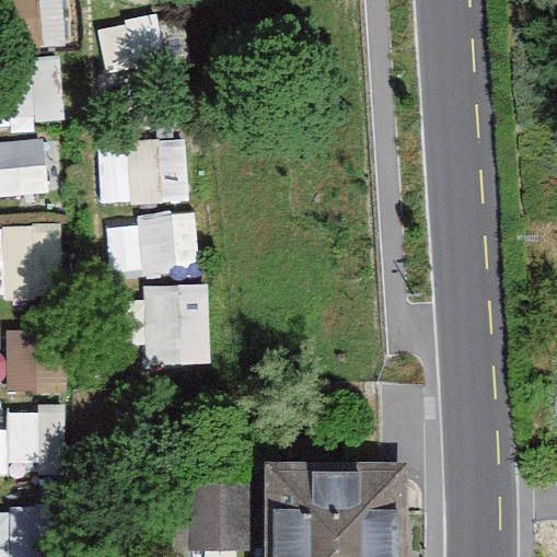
[(45,141),(3,141),(4,190),(46,189),(45,141)]
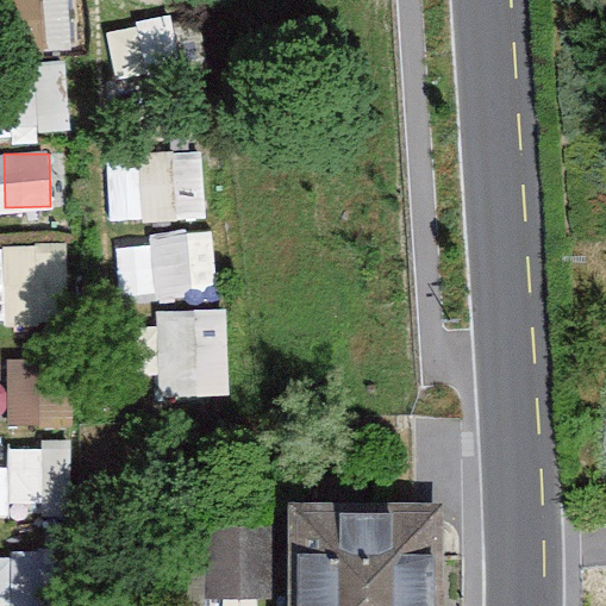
[(107,161),(108,219),(206,218),(205,158),(107,161)]
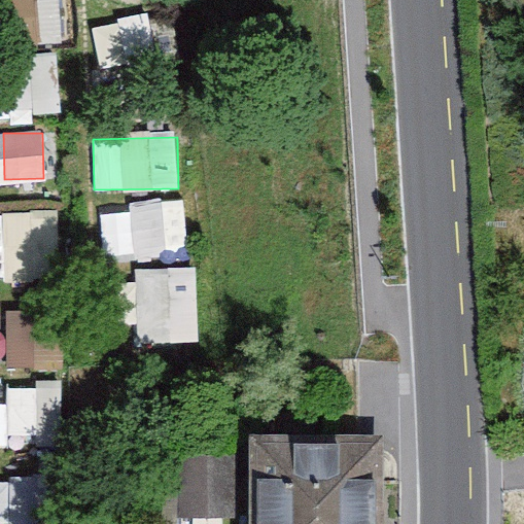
[(185,202),(99,204),(100,255),(186,253),(185,202)]
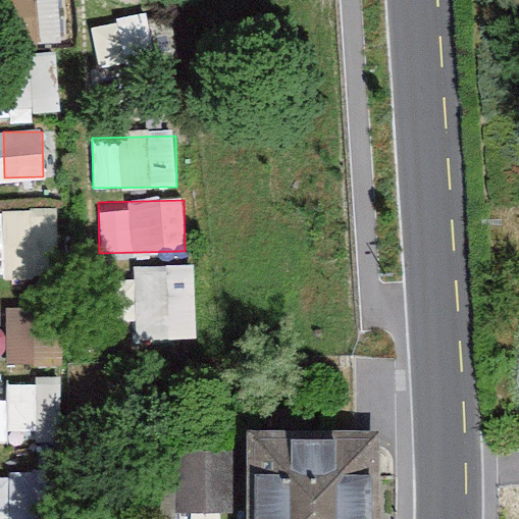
[(111,341),(195,339),(193,259),(109,261),(111,341)]
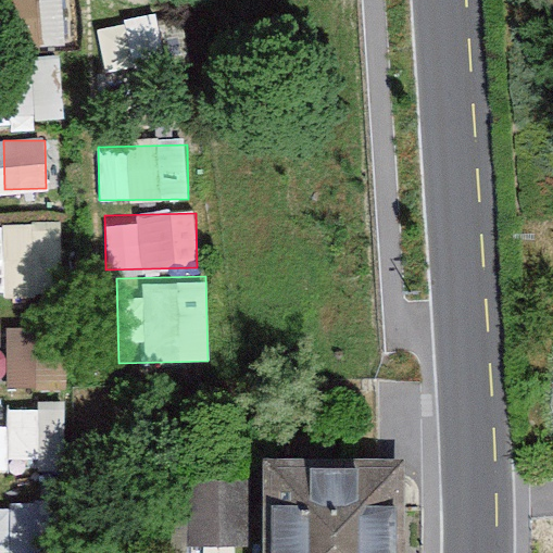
[(9,391),(64,390),(63,330),(8,331),(9,391)]
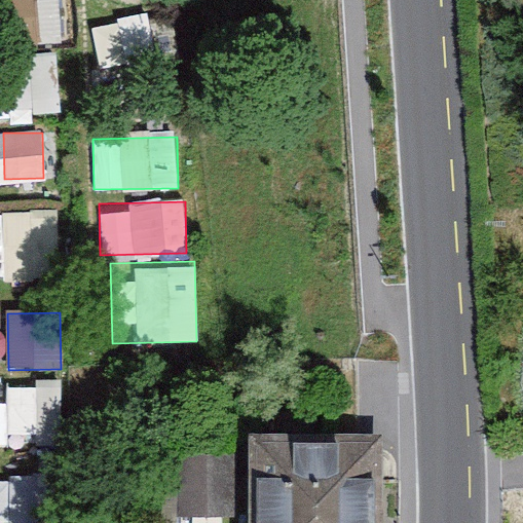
[(0,442),(55,441),(54,393),(0,394),(0,442)]
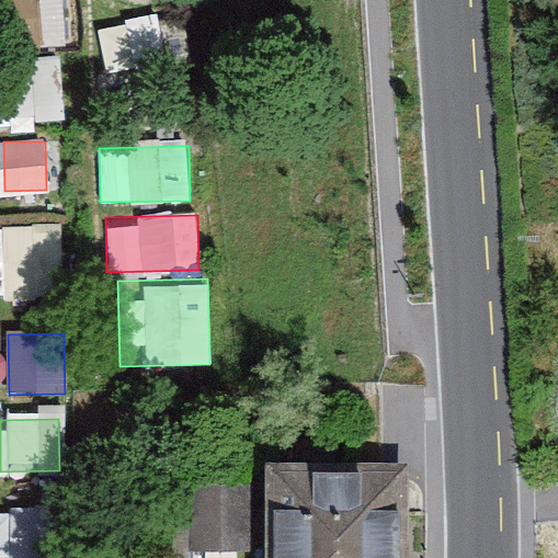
[(409,557),(413,477),(270,471),(266,557),(409,557)]
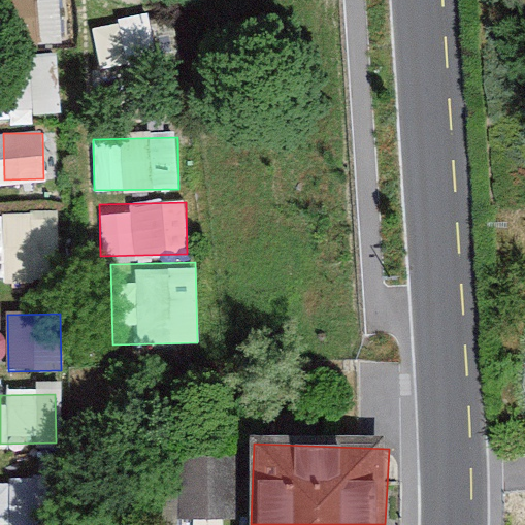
[(217,453),(161,451),(159,516),(216,518),(217,453)]
